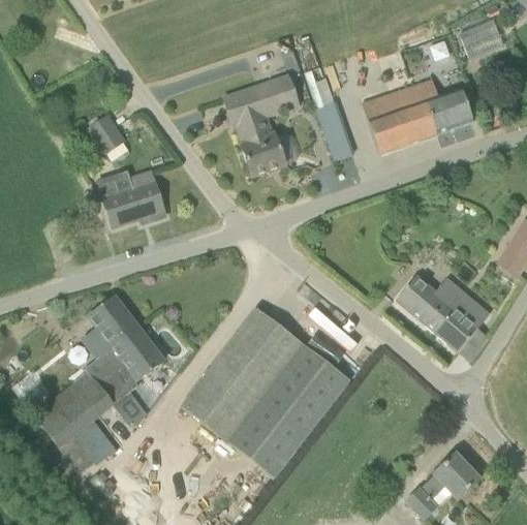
[(304,73),(316,109),(334,101),(326,79),(317,82),(312,69),(304,73)]
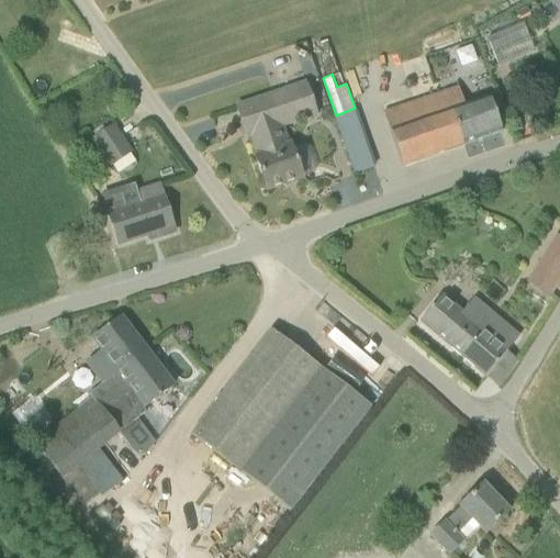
[(309,81),(272,93),(282,123),(318,110),(309,81)]
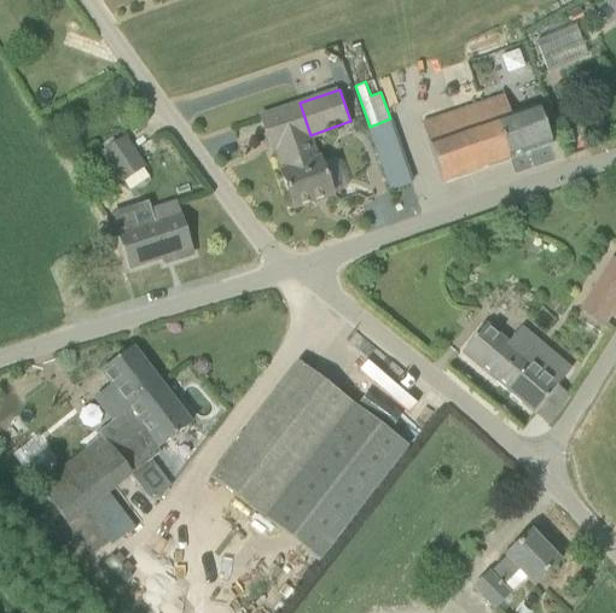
[(424,121),(445,180),(555,141),(541,103),(513,112),(506,93),(424,121)]
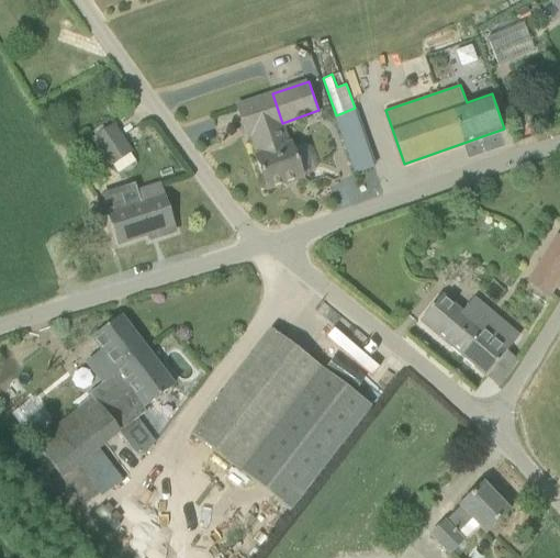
[(304,174),(301,164),(293,142),(290,144),(282,123),(272,93),(238,104),(249,135),(254,133),(261,154),(257,155),(268,187),(304,174)]
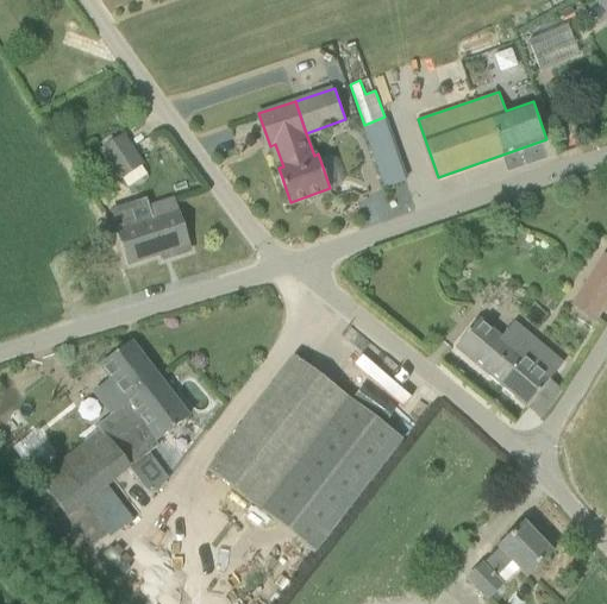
[(387,184),(407,177),(385,117),(364,125),(387,184)]
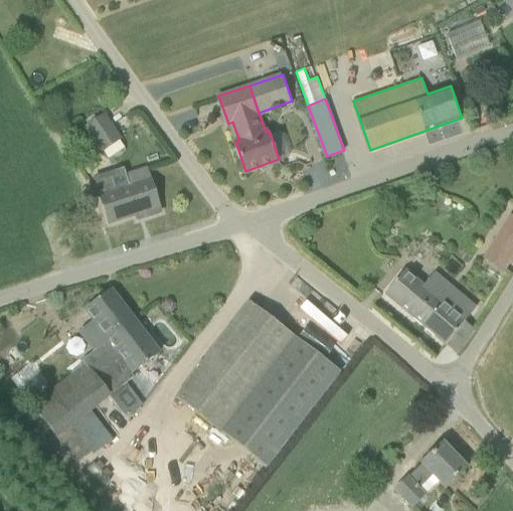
[(122,137),(106,113),(88,125),(104,149),(122,137)]
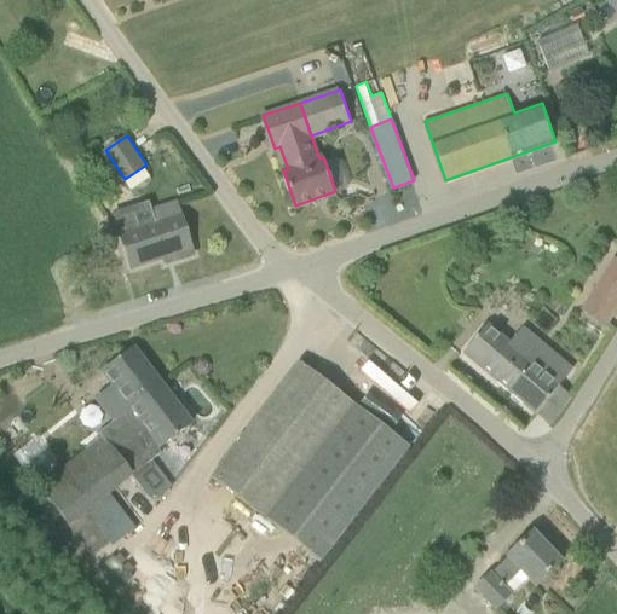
[(156,220),(121,231),(133,266),(194,245),(178,200),(153,208),(156,220)]
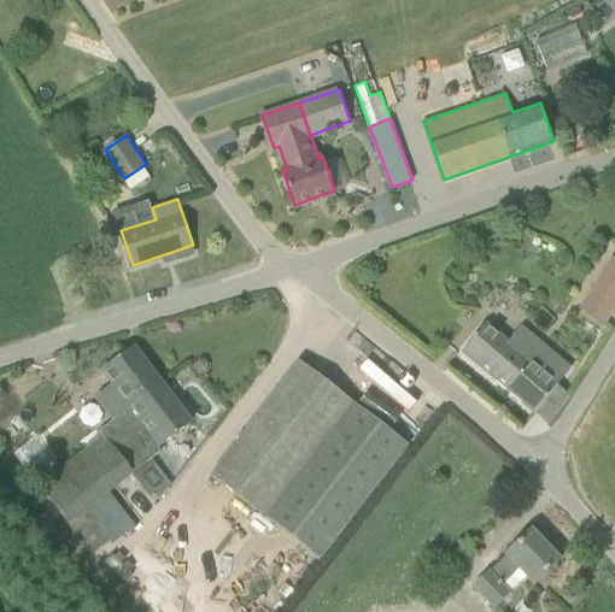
[(614,257),(613,256),(581,305),(607,322),(614,309),(614,257)]
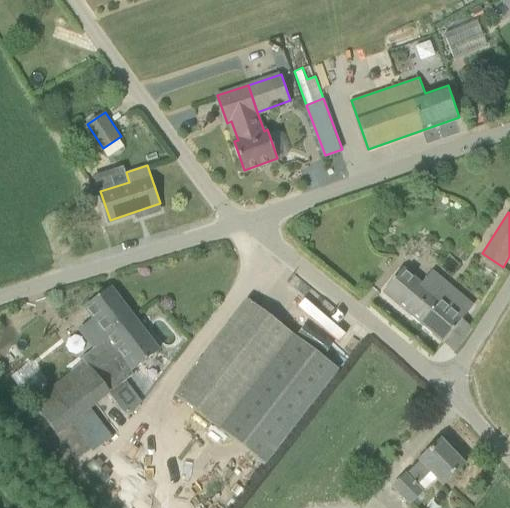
[(454,349),(472,328),(474,326),(463,317),(472,307),(431,273),(423,282),(404,266),(384,290),(454,349)]
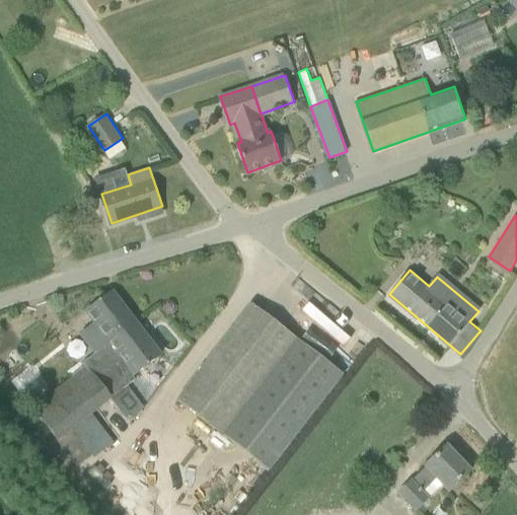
[(122,330),(136,319),(114,291),(88,309),(97,320),(83,332),(97,351),(84,361),(87,364),(88,364),(109,392),(127,379),(115,364),(125,357),(121,351),(132,343),(122,330)]
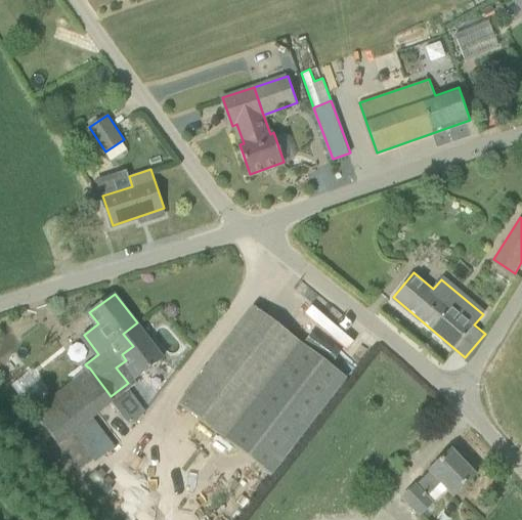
[(272,473),(348,376),(255,305),(180,402),(272,473)]
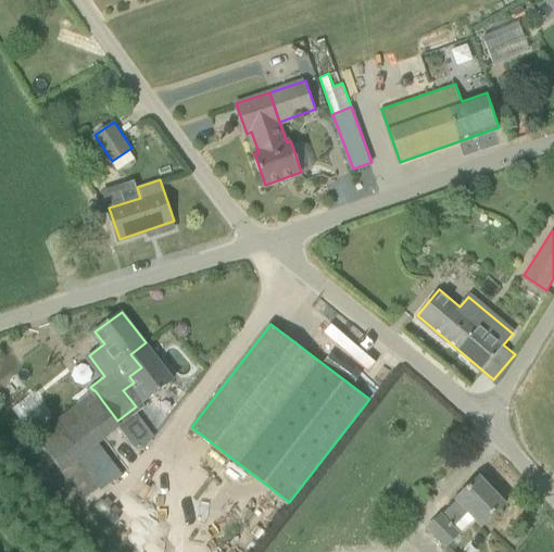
[(138,411),(146,405),(143,402),(173,379),(146,342),(130,354),(141,367),(129,376),(134,383),(123,390),(136,406),(117,421),(121,425),(120,426),(134,446),(136,447),(137,448),(139,448),(142,448),(145,448),(155,435),(138,411)]
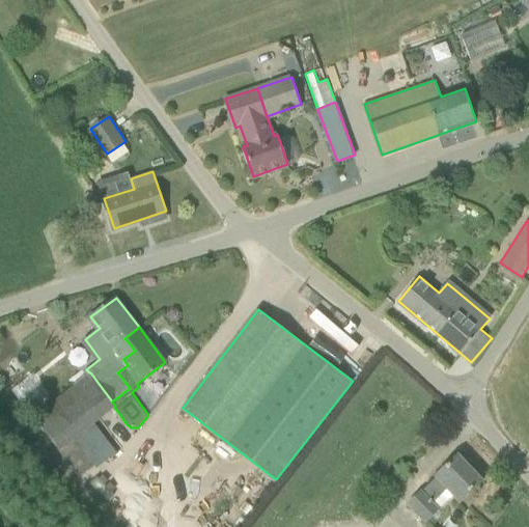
[(114,407),(115,406),(112,401),(90,372),(89,372),(33,415),(59,448),(79,475),(94,463),(75,436),(114,407)]
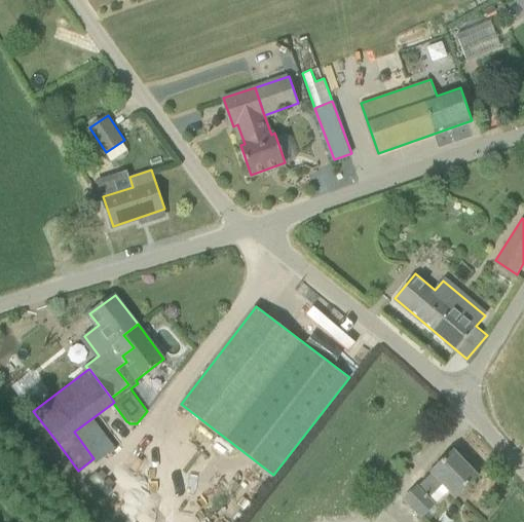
[(454,451),(406,496),(423,515),(450,489),(457,496),(478,476),(454,451)]
